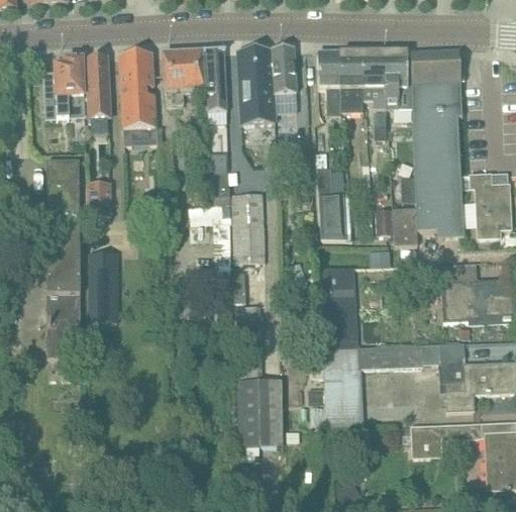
[(0,0),(0,8),(17,7),(16,0),(0,0)]
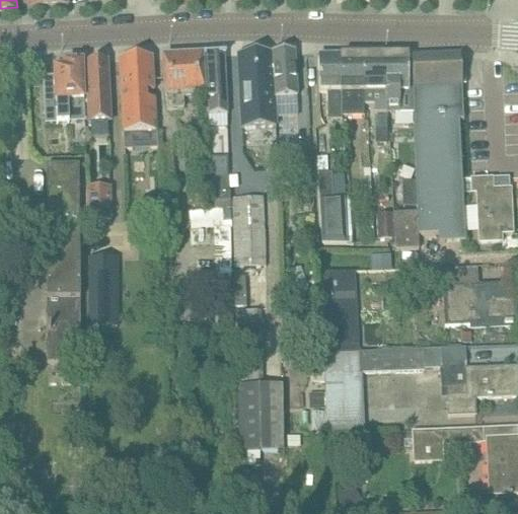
[(273,48),(272,48),(274,92),(297,91),(295,47),(274,48),(273,48)]
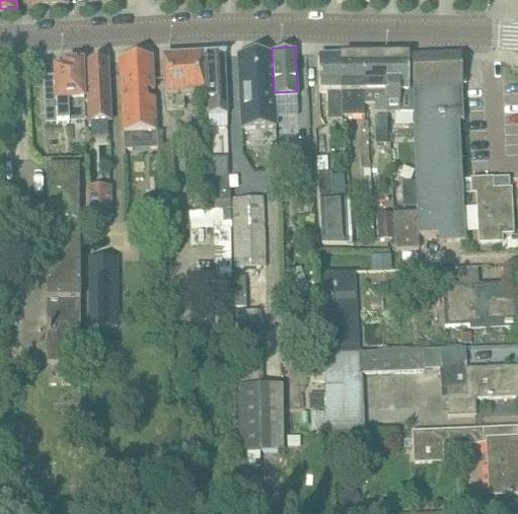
[(274,92),(272,48),(238,50),(242,126),(276,124),(274,92)]
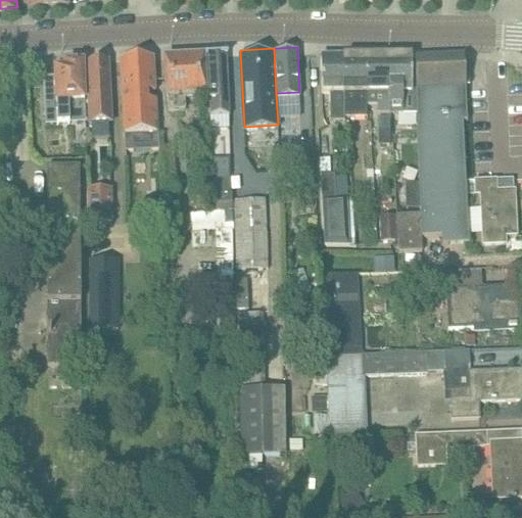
[(210,110),(219,109),(231,109),(228,51),(207,52),(210,110)]
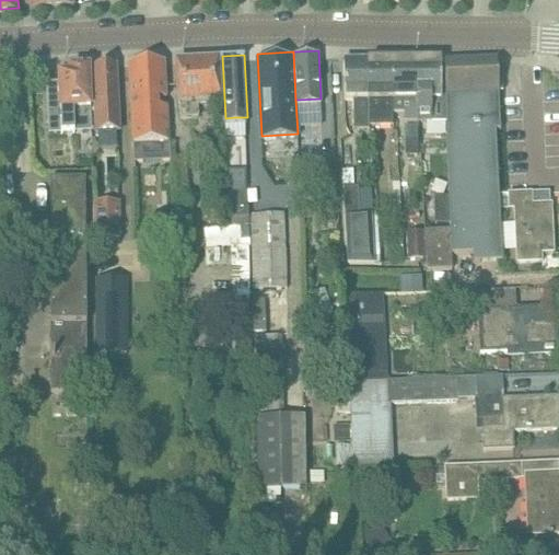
[(501,126),(498,55),(444,57),(449,134),(446,134),(451,226),(452,250),(474,249),(474,258),(503,256),(497,126),(501,126)]
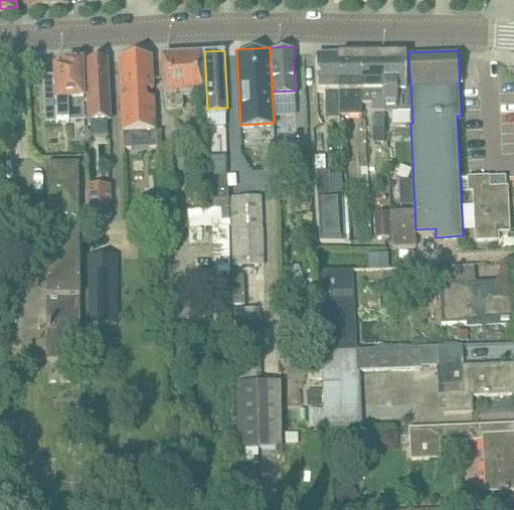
[(201,51),(162,53),(164,90),(166,90),(167,105),(183,104),(182,93),(199,92),(198,89),(203,89),(201,51)]
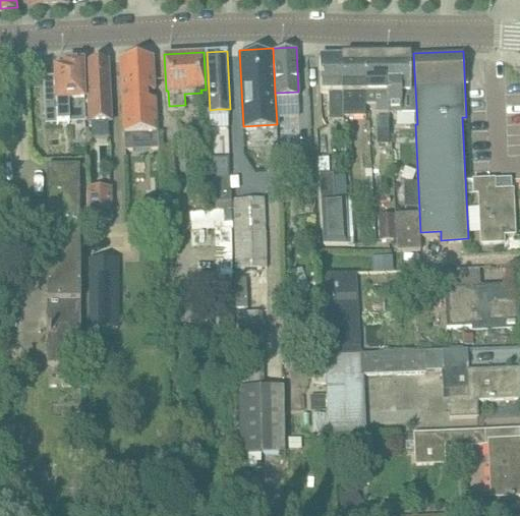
[(343,52),(321,52),(321,91),(331,91),(331,116),(343,116),(343,112),(343,52)]
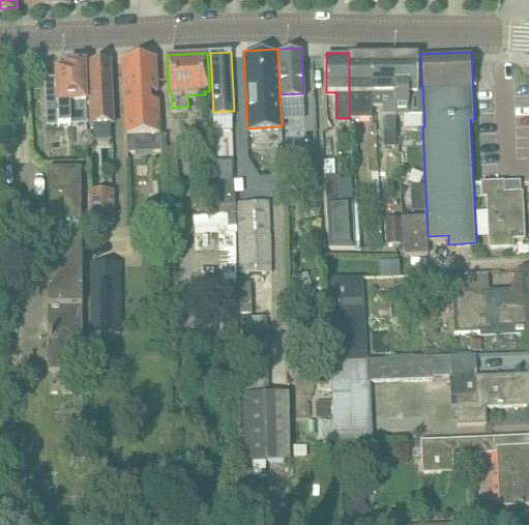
[(372,53),(349,53),(349,114),(372,114),(372,53)]
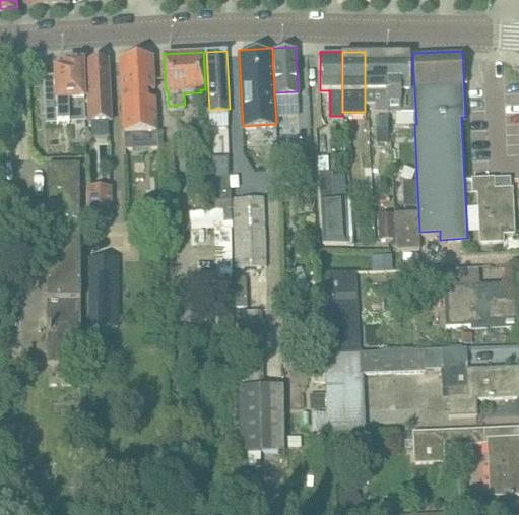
[(387,52),(365,52),(365,101),(375,101),(375,110),(387,110),(387,52)]
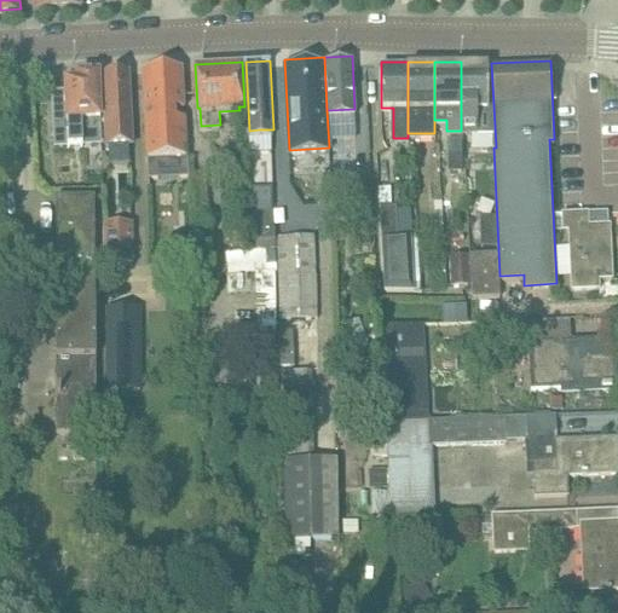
[(489,62),(461,62),(461,131),(492,131),(492,107),(489,107),(489,62)]
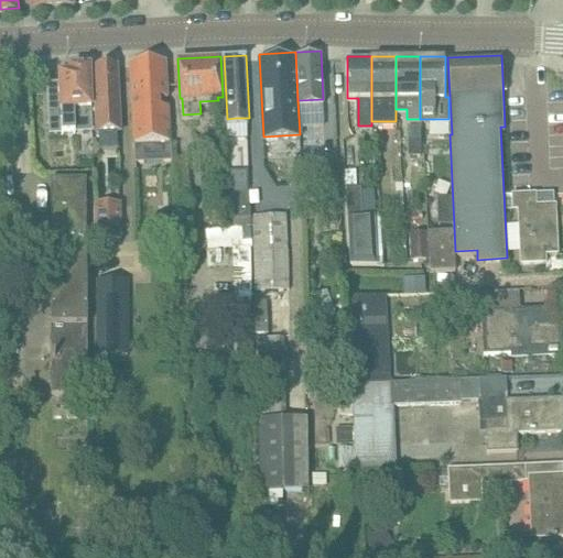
[(166,59),(130,62),(136,140),(170,139),(168,105),(159,106),(159,97),(169,96),(166,59)]
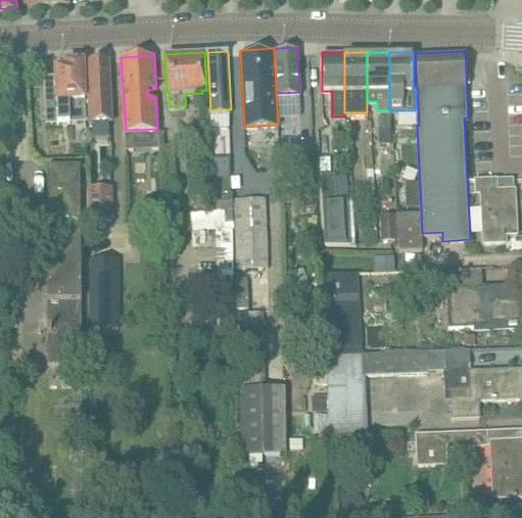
[(108,57),(87,59),(90,96),(91,121),(102,120),(109,120),(108,95),(111,94),(110,78),(108,57)]
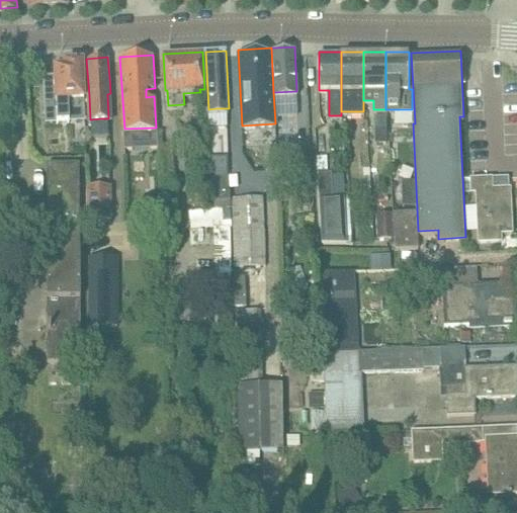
[(84,107),(82,59),(55,61),(55,72),(44,73),(45,108),(84,107)]
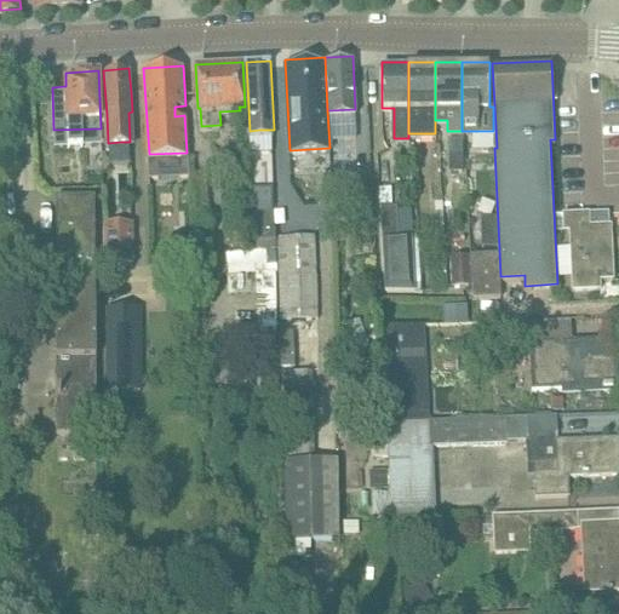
[(40,172),(51,172),(50,151),(39,151),(40,172)]
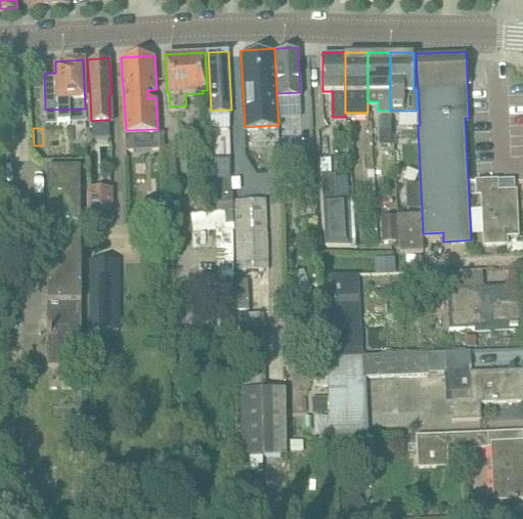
[(228,156),(213,156),(217,208),(232,207),(232,197),(228,197),(228,156)]
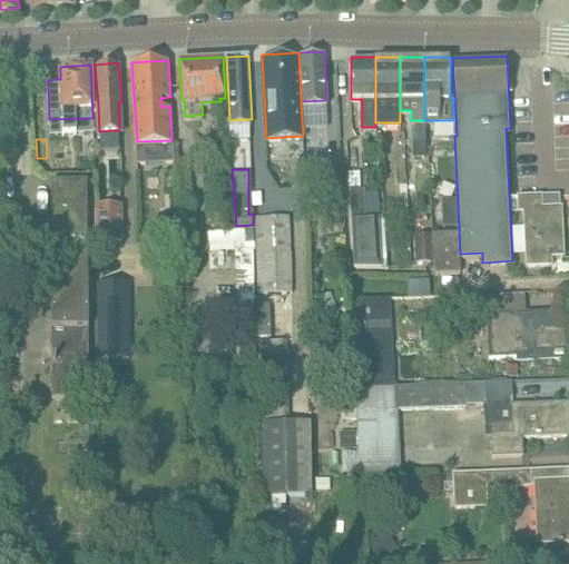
[(87,180),(51,181),(54,394),(89,394),(87,180)]
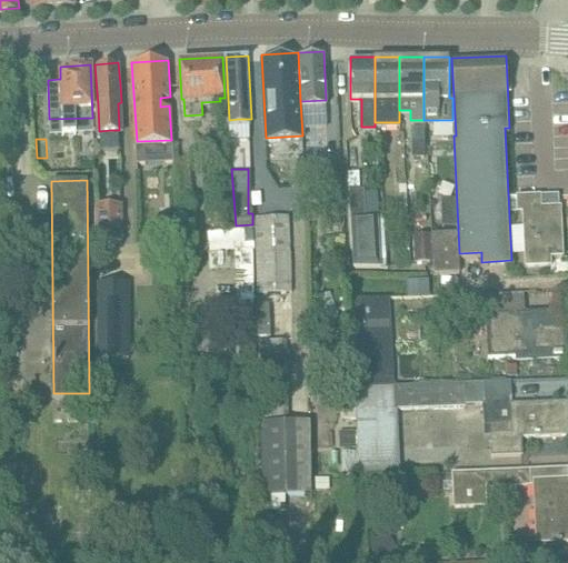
[(365,187),(350,188),(351,213),(354,262),(378,261),(376,212),(366,213),(365,187)]
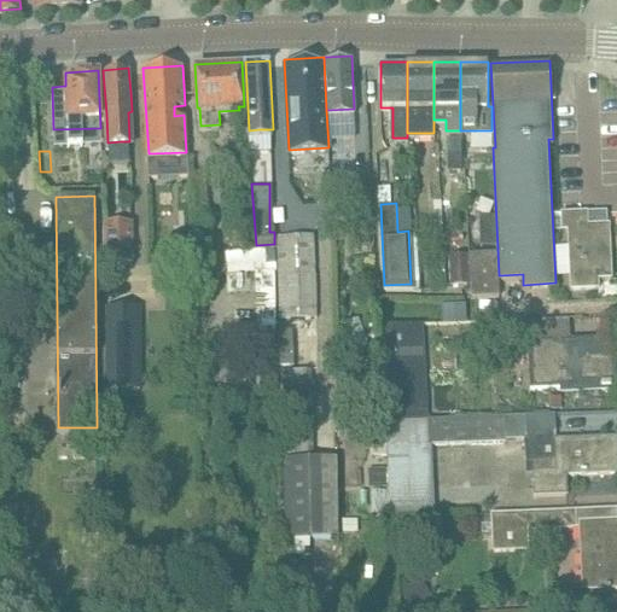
[(588,208),(563,209),(563,226),(571,226),(572,239),(569,239),(571,285),(599,284),(599,274),(612,274),(610,220),(594,220),(595,231),(589,231),(588,208)]
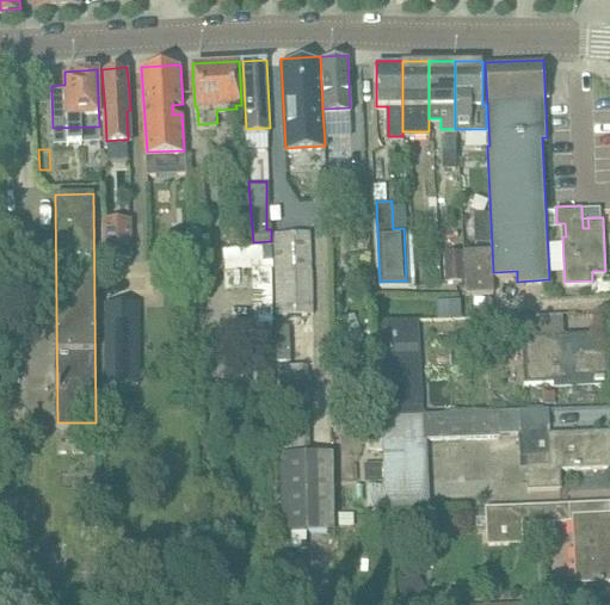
[(130,255),(130,217),(103,217),(104,255),(130,255)]
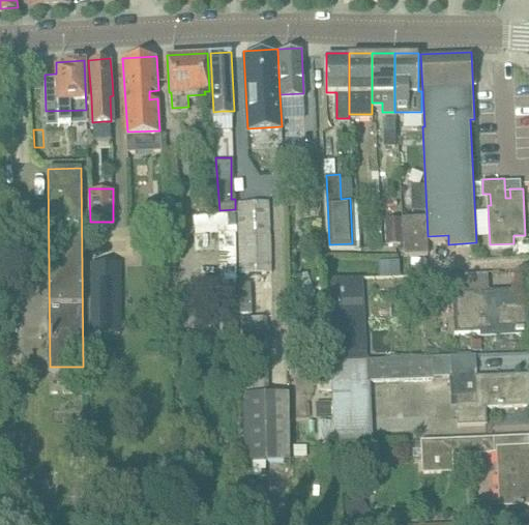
[(318,192),(303,192),(304,201),(310,206),(318,206),(318,192)]
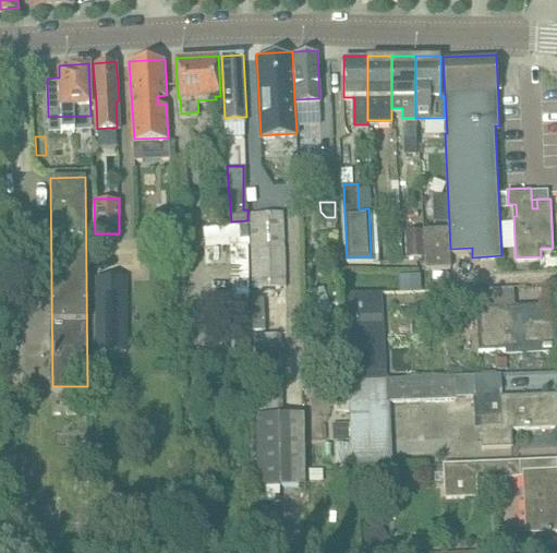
[(282,209),(250,212),(253,285),(286,283),(282,209)]
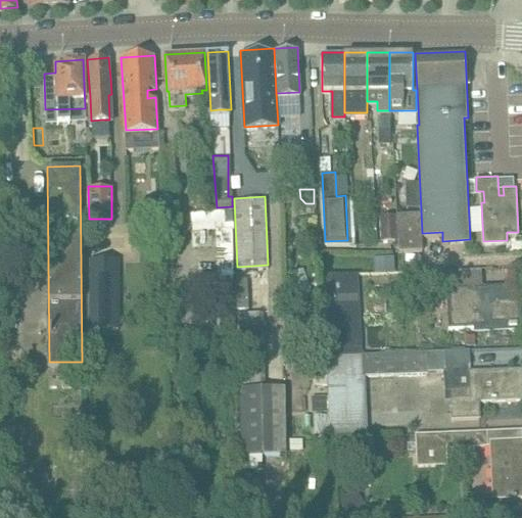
[(421,210),(396,212),(398,248),(423,247),(422,233),(421,210)]
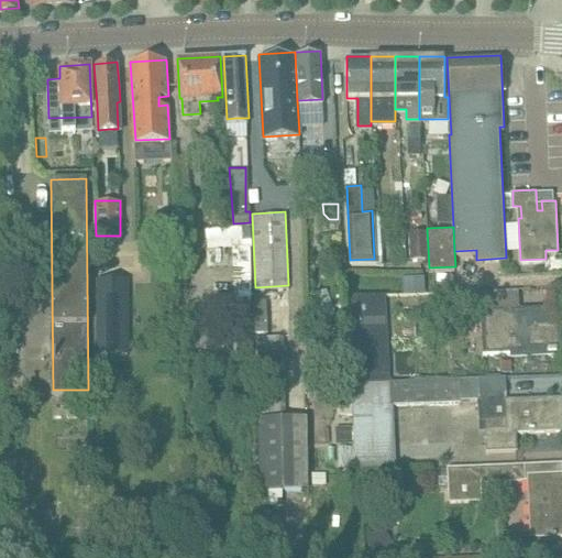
[(426,228),(412,229),(414,255),(427,254),(426,228)]
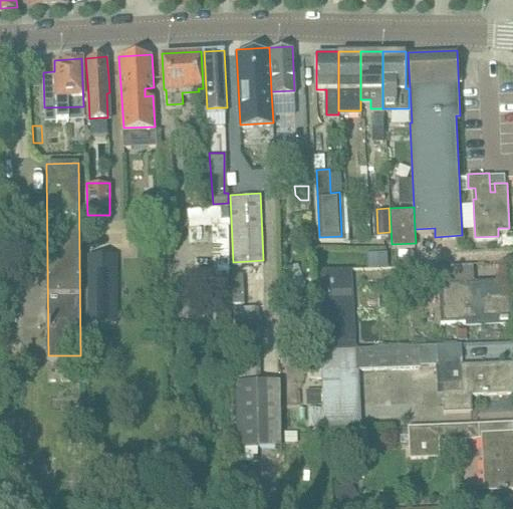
[(388,249),(369,250),(370,263),(389,262),(388,249)]
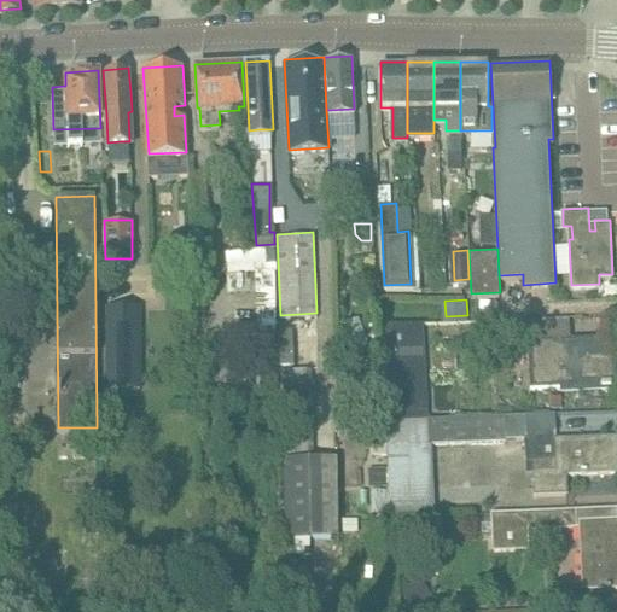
[(106,302),(105,384),(134,384),(139,384),(140,302),(132,302),(106,302)]
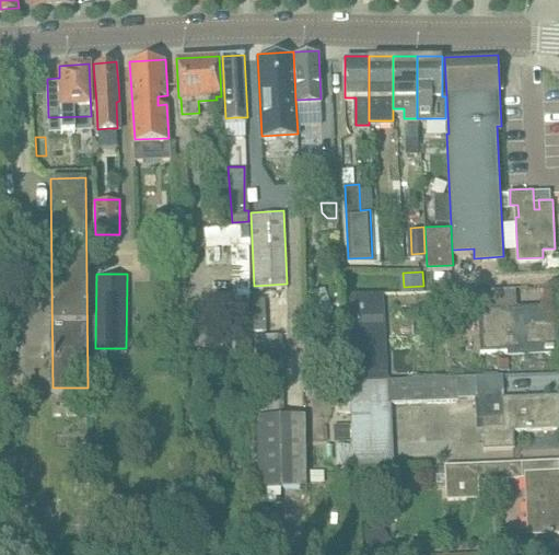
[(454,287),(434,288),(435,308),(455,308),(479,307),(480,349),(485,349),(555,347),(558,346),(558,302),(536,303),(490,305),(489,285),(454,287)]
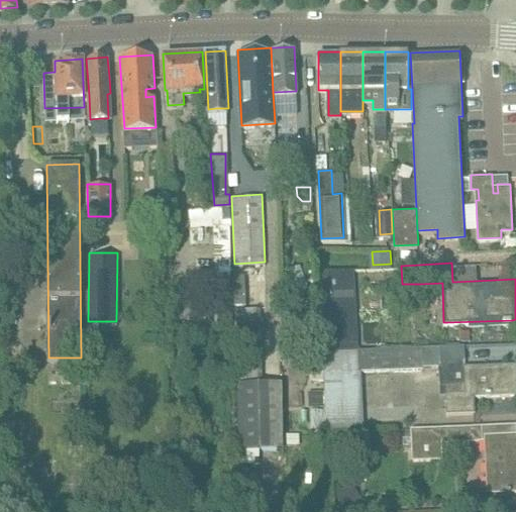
[(515,361),(463,364),(462,344),(356,348),(353,268),(319,270),(324,389),(324,391),(325,402),(326,427),(360,426),(357,368),(438,364),(439,383),(444,382),(446,391),(446,411),(475,410),(475,394),(515,392),(515,361)]
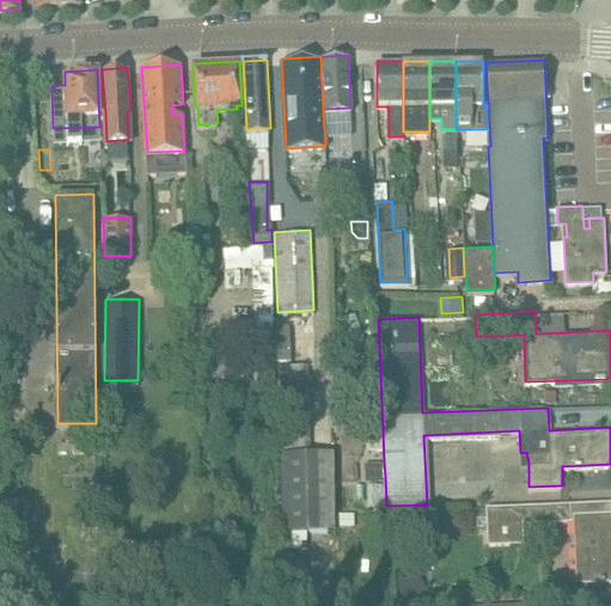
[(289,323),(276,323),(277,359),(291,359),(289,323)]
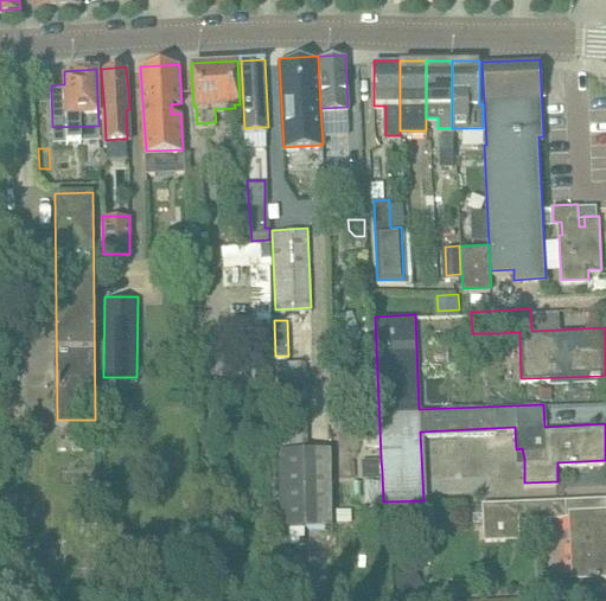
[(272,323),(253,324),(254,382),(256,382),(256,436),(275,436),(273,359),(272,323)]
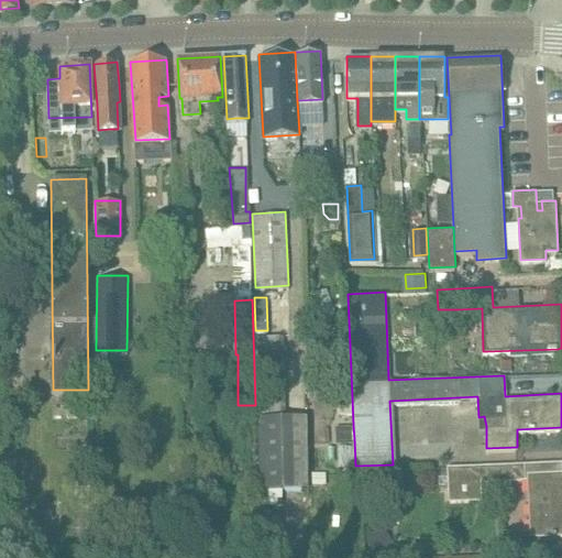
[(281,332),(253,334),(255,405),(257,488),(306,487),(304,414),(283,415),(281,332)]
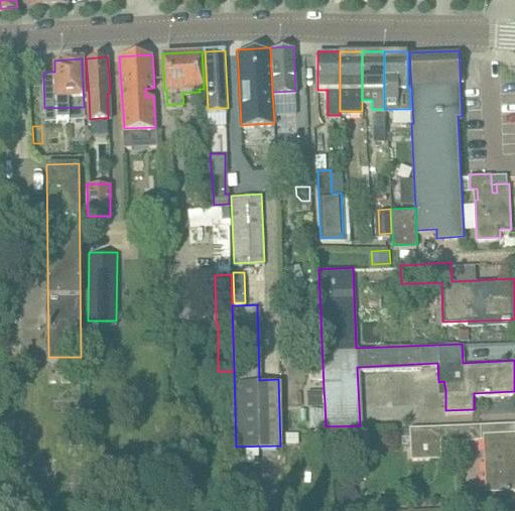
[(324,388),(308,388),(309,401),(325,401),(324,390),(324,388)]
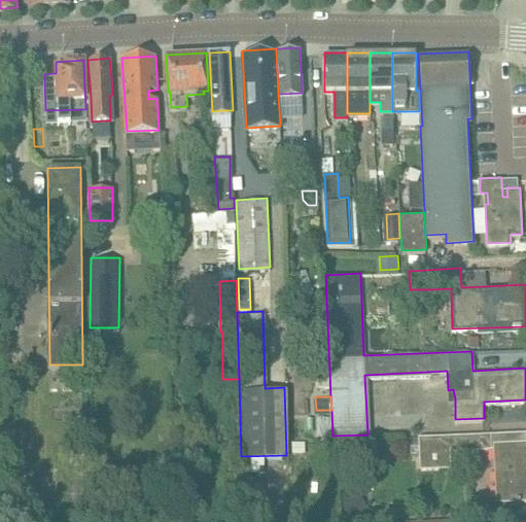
[(504,430),(453,432),(454,447),(496,445),(498,498),(521,497),(525,496),(525,429),(504,430)]
